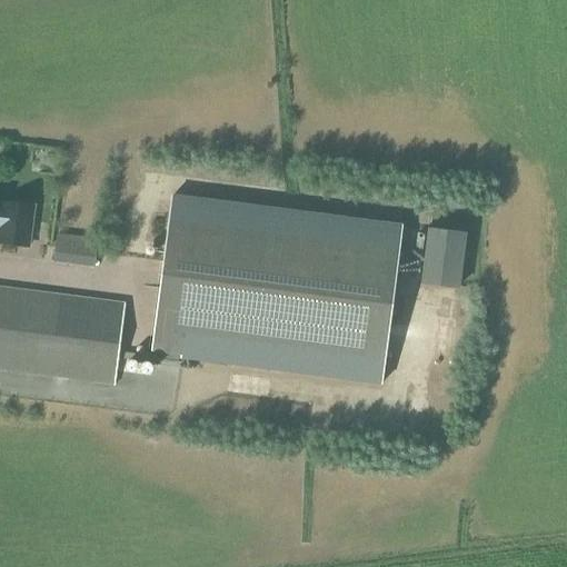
[(404,224),(175,194),(153,349),(182,352),(182,358),(383,384),(404,224)]
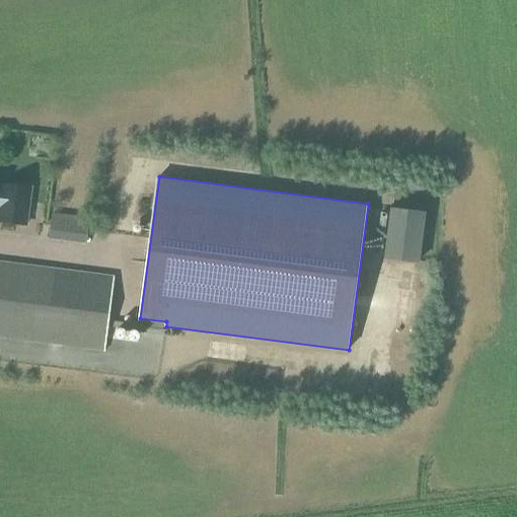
[(0,205),(1,205),(0,209),(0,219),(27,222),(31,187),(3,182),(3,190),(0,189),(0,205)]
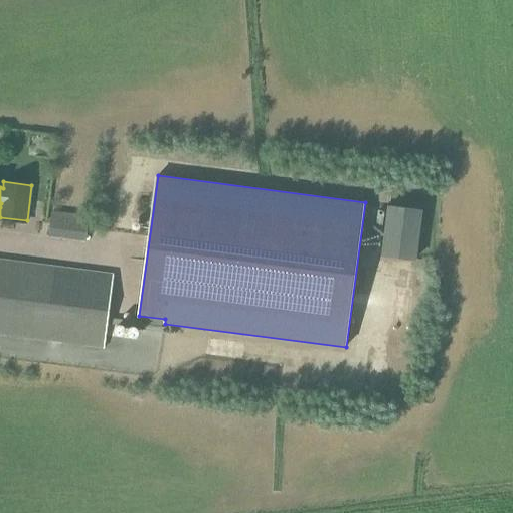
[(0,258),(0,333),(105,346),(114,273),(0,258)]
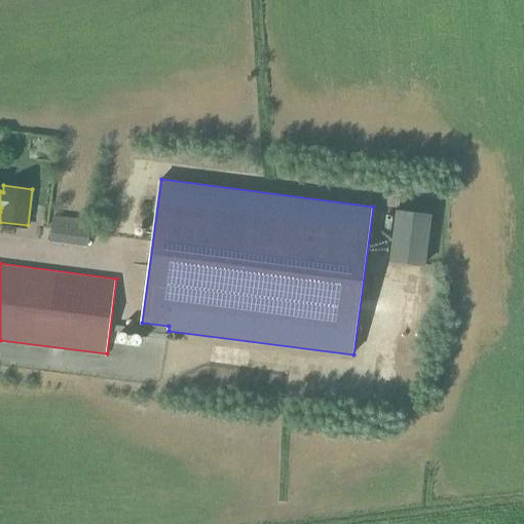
[(112,332),(132,331),(131,322),(111,323),(112,332)]
